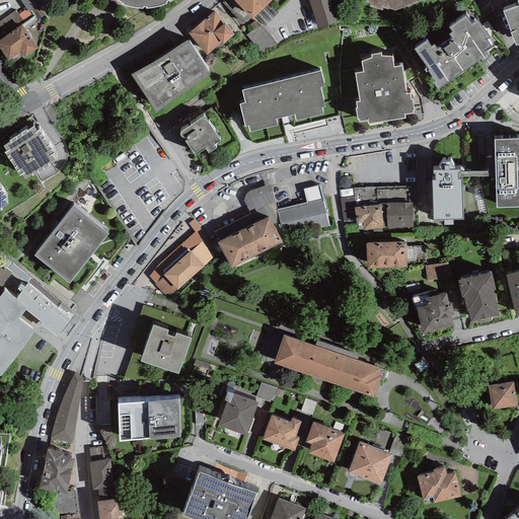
[(269,0),(236,0),(252,16),(269,0)]
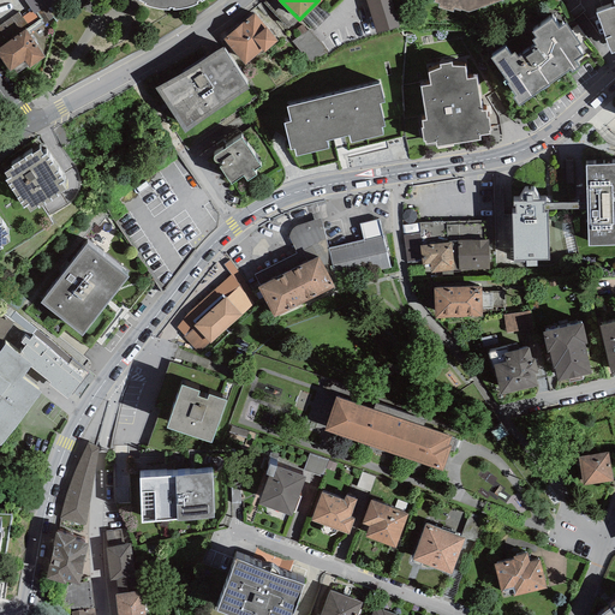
[(390,0),(365,0),(376,31),(399,24),(390,0)]
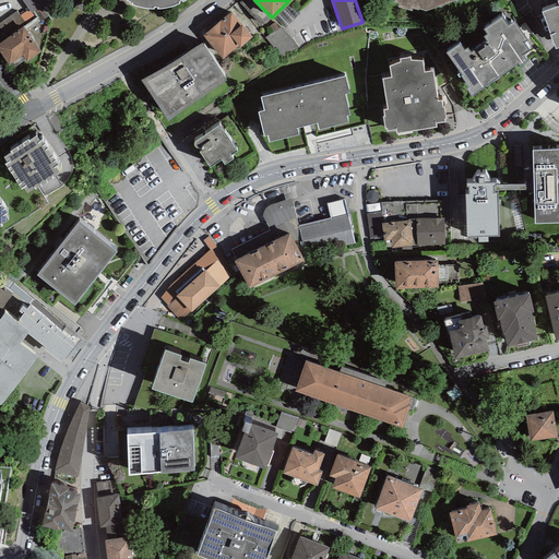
[(558,0),(558,1),(542,9),(556,44),(558,43),(558,0)]
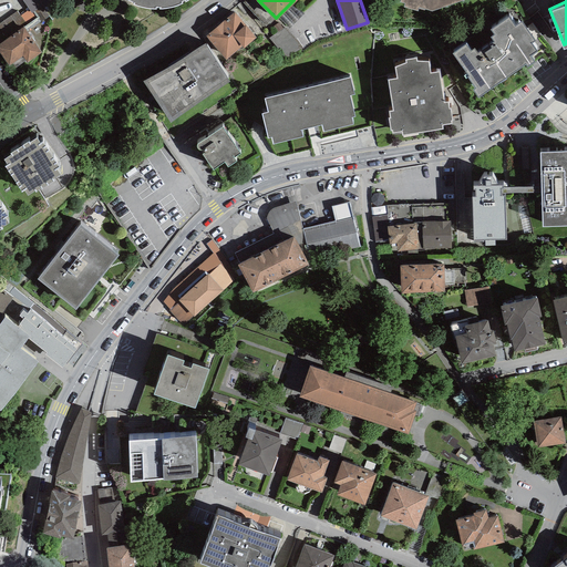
[(244,45),(256,35),(235,10),(223,19),(224,20),(206,34),(225,58),(241,43),(244,45)]
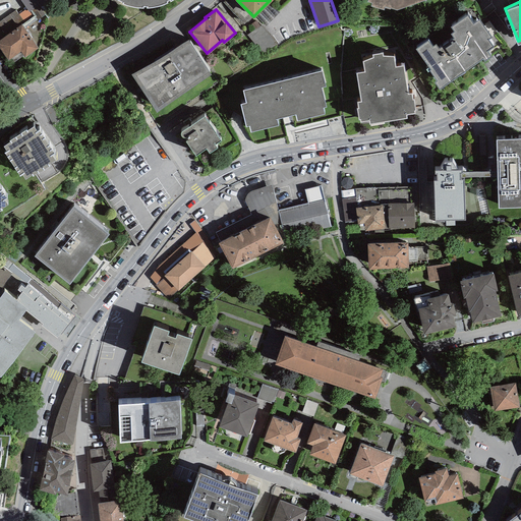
[(427,38),(415,46),(431,67),(429,68),(437,78),(435,79),(440,87),(483,56),(484,58),(491,53),(487,48),(494,43),(488,36),(491,34),(479,16),(473,20),(467,12),(451,23),(454,29),(451,31),(454,35),(439,46),(436,41),(432,44),(427,38)]
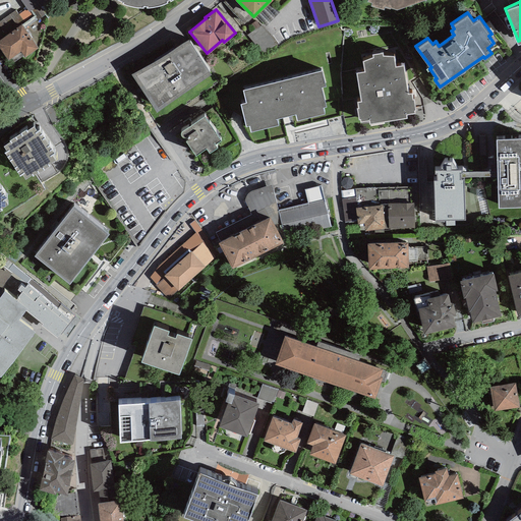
[(249,33),(264,50),(278,39),(263,21),(249,33)]
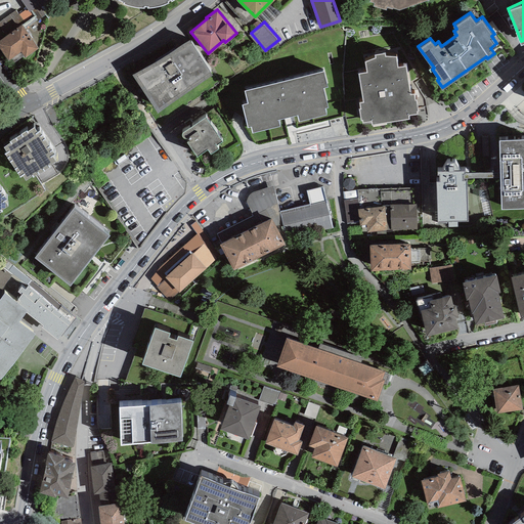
[(39,47),(20,23),(0,38),(0,47),(13,66),(39,47)]
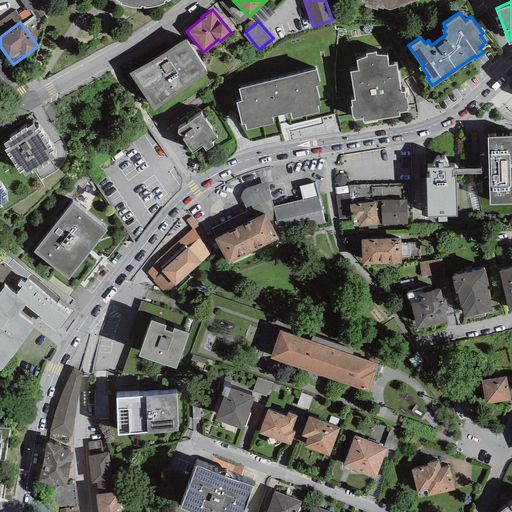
[(208,71),(185,36),(130,72),(153,107),(208,71)]
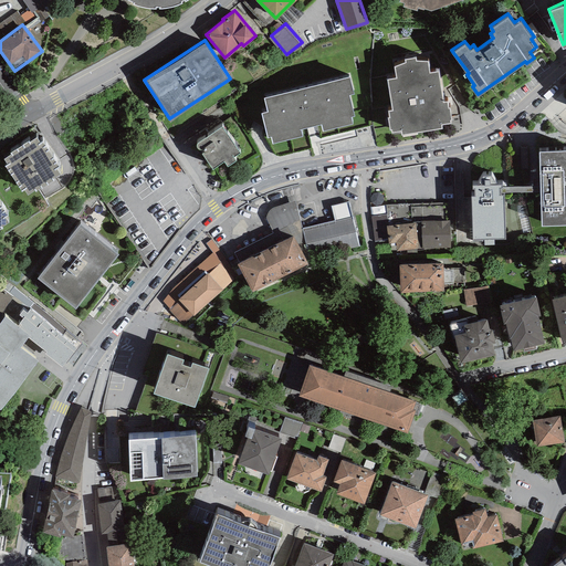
[(406,60),(395,64),(397,75),(388,76),(392,107),(388,108),(389,115),(388,115),(389,127),(391,127),(391,129),(401,128),(401,133),(441,125),(441,122),(450,121),(449,118),(451,117),(449,105),(448,105),(448,98),(442,100),(438,69),(429,70),(428,59),(416,59),(416,55),(405,56),(406,60)]
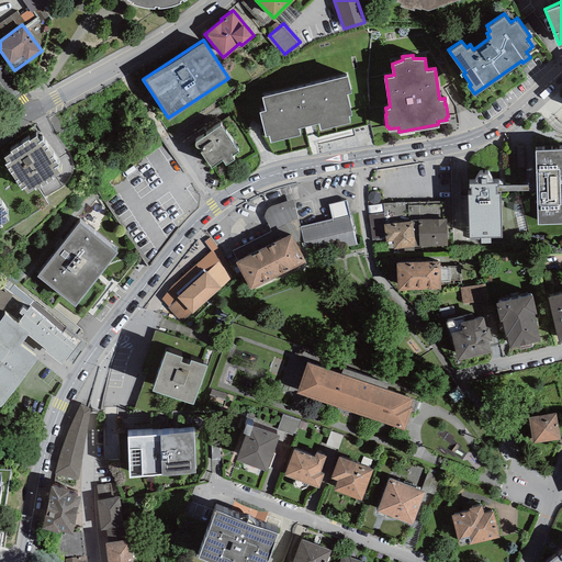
[(347,74),(262,94),(266,108),(259,109),(266,134),(269,133),(270,139),(300,132),(299,125),(318,121),(321,127),(350,120),(349,113),(352,112),(347,91),(351,90),(347,74)]
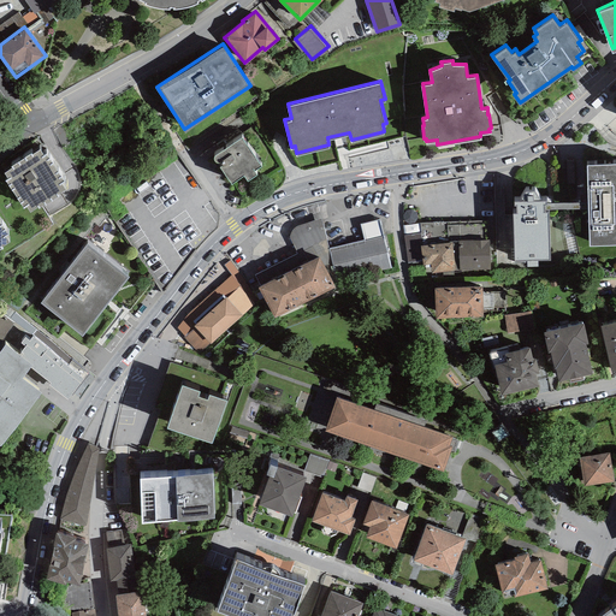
[(261,164),(242,135),(215,152),(214,154),(214,155),(214,158),(215,159),(217,160),(219,160),(220,159),(223,163),(219,164),(231,182),(243,173),(247,178),(256,172),(254,169),(261,164)]
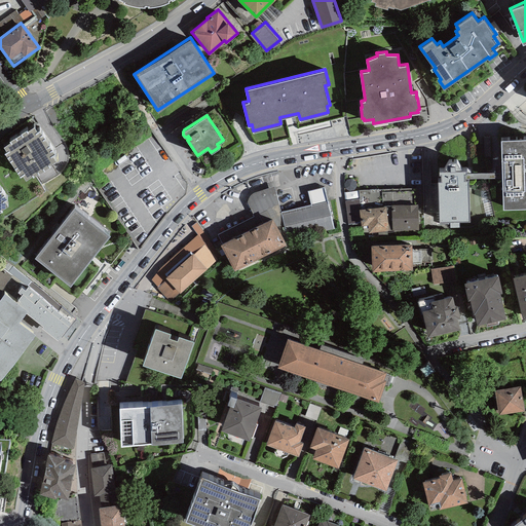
[(34,125),(28,128),(27,127),(9,140),(10,141),(3,145),(6,150),(4,152),(21,176),(23,174),(26,179),(32,175),(33,176),(50,163),(49,162),(55,158),(52,154),(54,152),(39,128),(37,129),(34,125)]
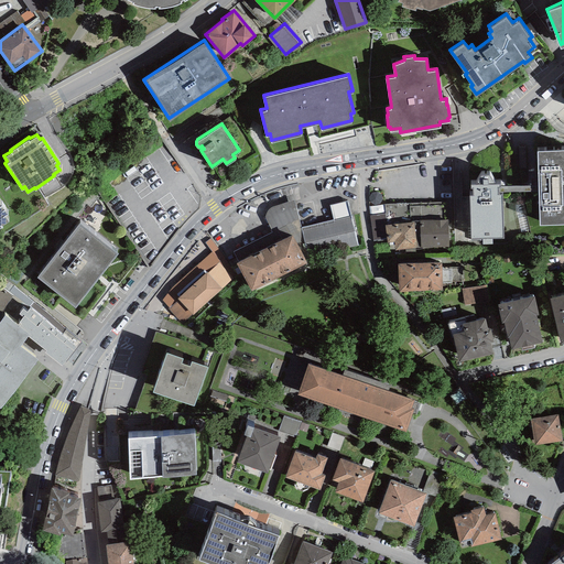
[(563,151),(537,152),(540,226),(563,225),(563,151)]
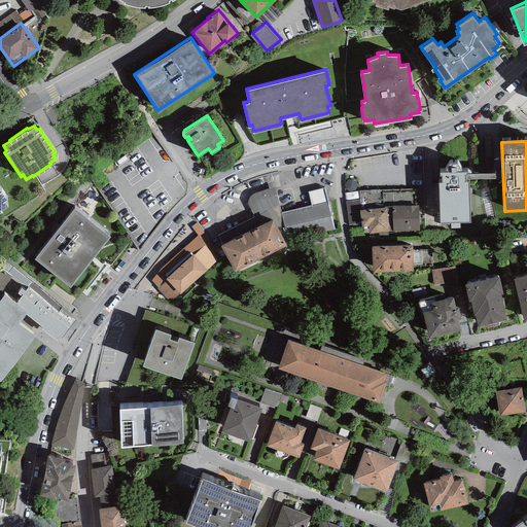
[(445,173),(440,173),(440,177),(442,177),(442,183),(438,183),(440,223),(451,223),(451,229),(460,229),(460,223),(470,223),(469,182),(465,182),(465,176),(467,175),(467,174),(467,172),(462,173),(457,164),(450,165),(445,173)]
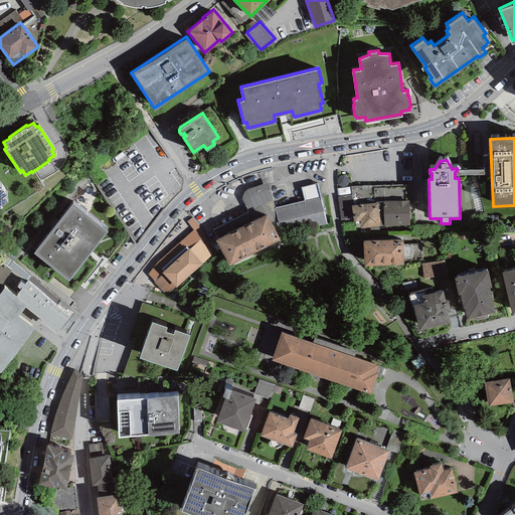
[(484,170),(457,170),(457,171),(455,172),(455,178),(459,178),(459,176),(485,175),(484,170)]
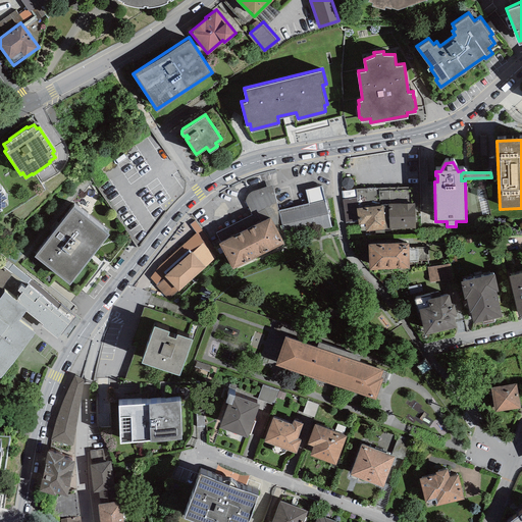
[(274,225),(281,223),(279,213),(278,211),(274,191),(272,186),(250,193),(248,195),(246,198),(246,202),(252,214),(215,233),(220,244),(270,218),(274,225)]
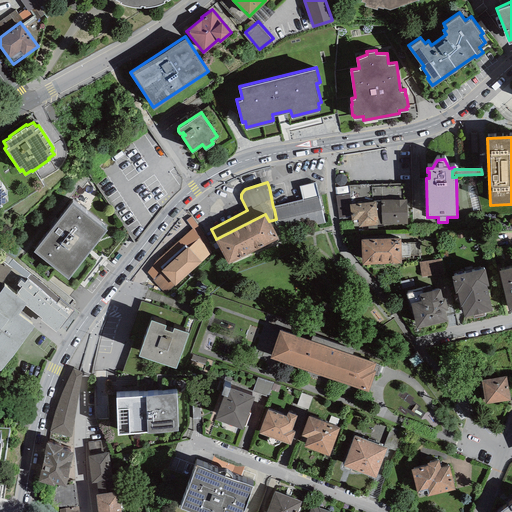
[(302,200),(273,207),(274,209),(276,219),(280,234),(325,224),(315,183),(299,187),(302,200)]
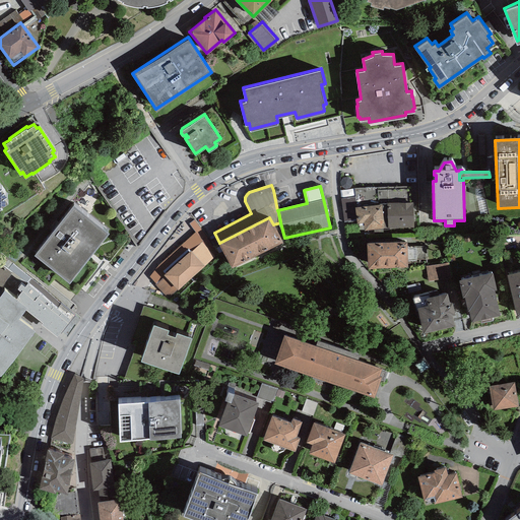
[(481,188),(474,190),(480,214),(488,213),(481,188)]
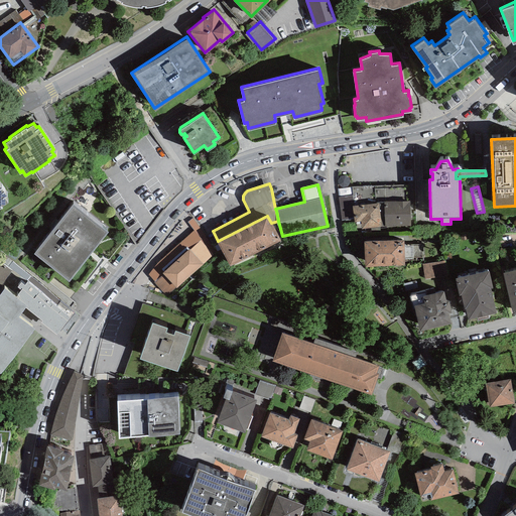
[(353,196),(339,198),(341,221),(354,219),(353,207),(354,207),(353,196)]
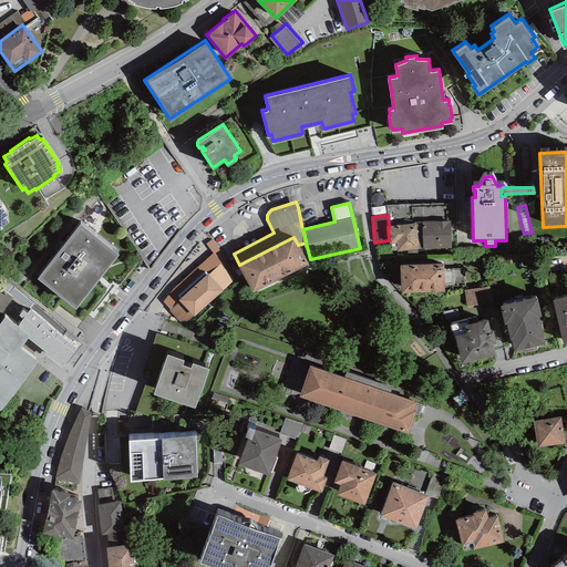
[(119,254),(80,222),(37,276),(76,307),(119,254)]
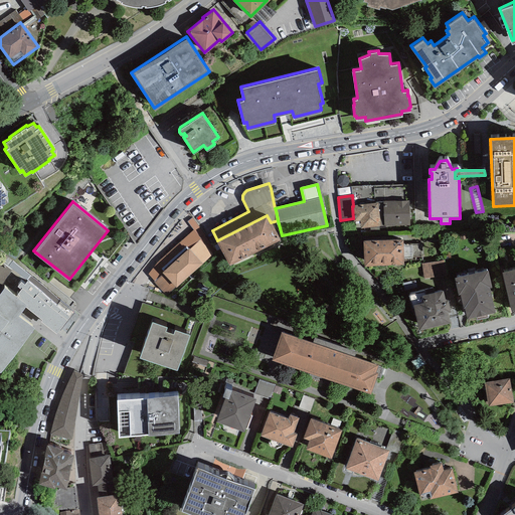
[(409,201),(383,202),(384,226),(410,225),(409,201)]
